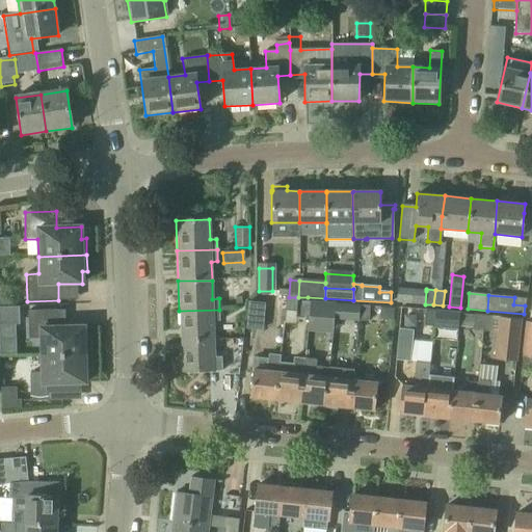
[(286,296),(285,311),(295,312),(296,297),(289,297),(286,296)]
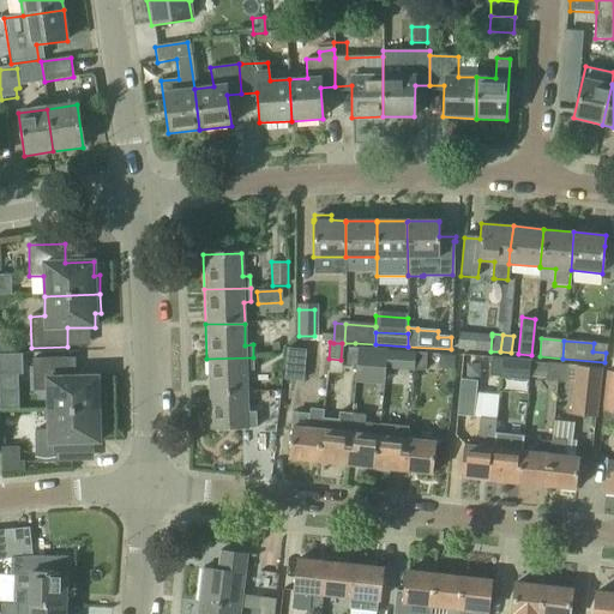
[(348,366),(357,366),(359,348),(349,348),(348,366)]
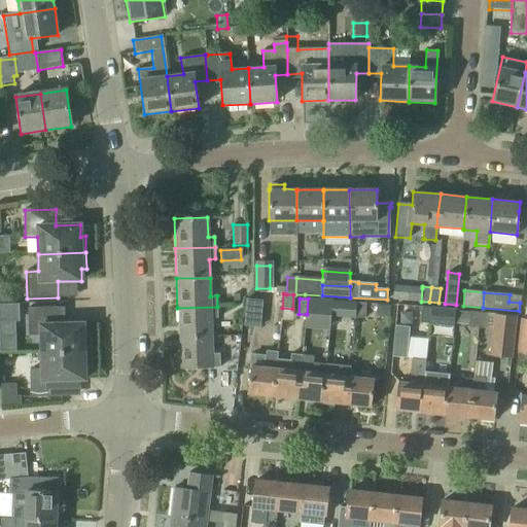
[(331,301),(308,299),(307,314),(306,328),(329,330),(330,316),(331,301)]
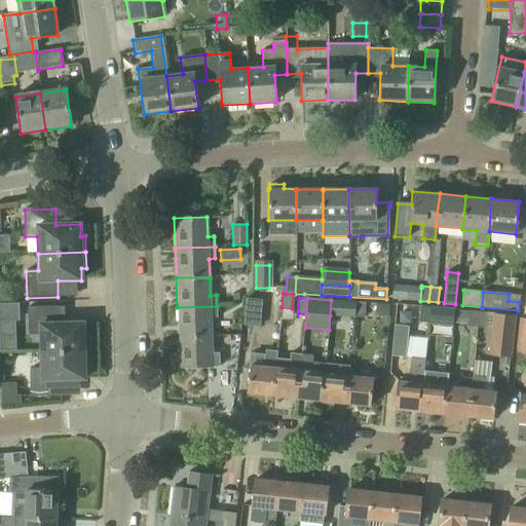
[(245,300),(242,323),(259,325),(261,301),(245,300)]
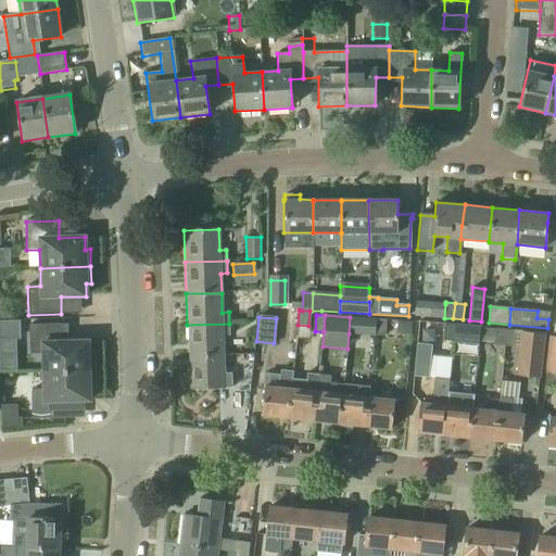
[(376,318),(350,317),(349,333),(376,335),(376,318)]
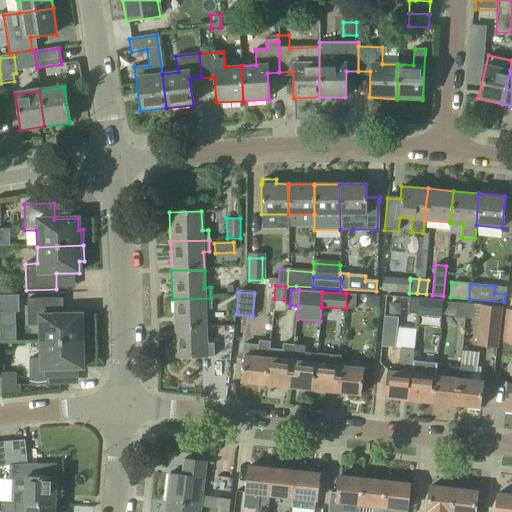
[(355,294),(346,293),(346,308),(354,309),(355,294)]
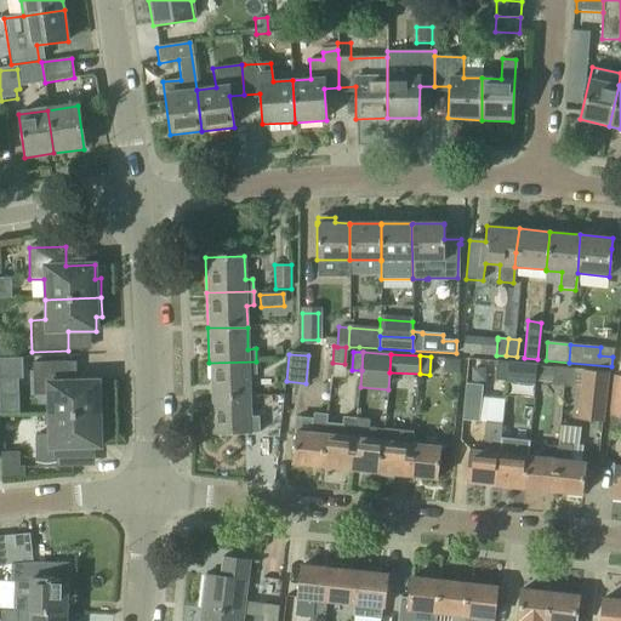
[(22,377),(21,358),(0,358),(0,377),(17,379),(22,377)]
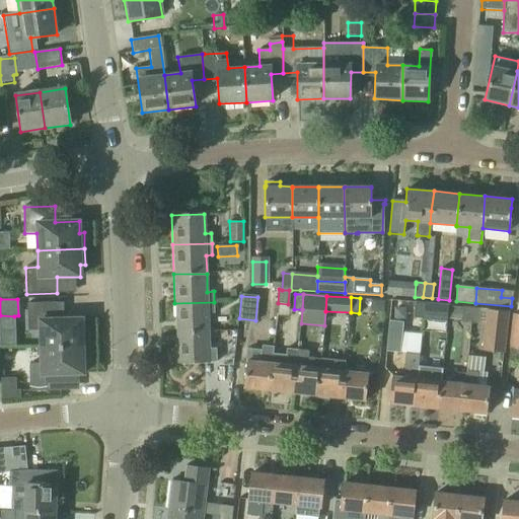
[(370,300),(369,312),(383,313),(384,301),(370,300)]
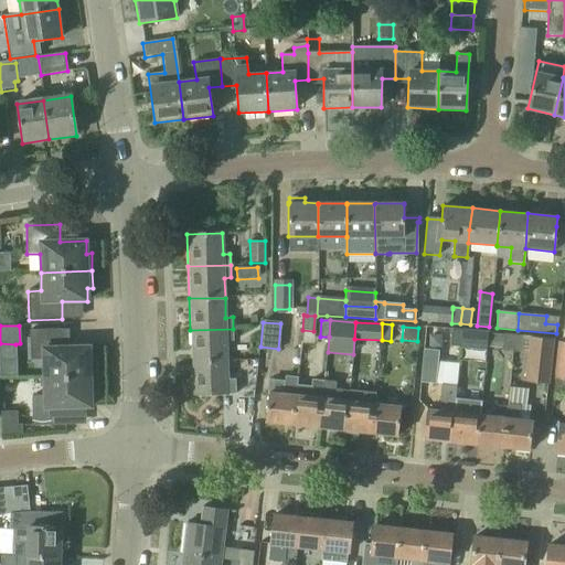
[(190,330),(191,361),(227,361),(226,341),(233,341),(233,329),(190,330)]
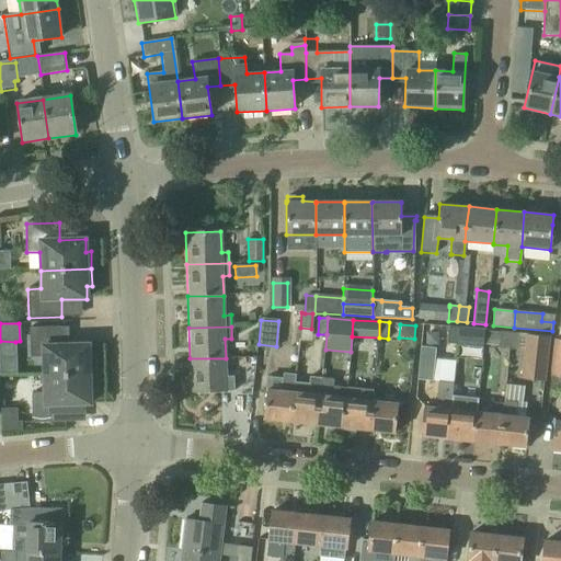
[(457,342),(459,328),(449,327),(447,344),(457,345),(457,342)]
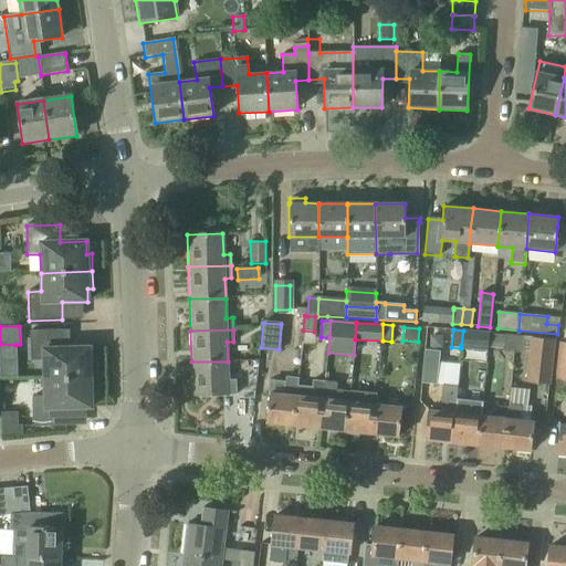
[(62,331),(30,335),(30,360),(43,360),(44,379),(95,377),(95,360),(90,360),(90,347),(63,348),(62,331)]
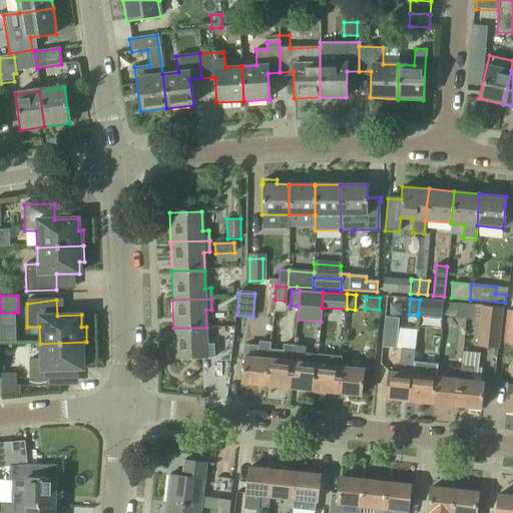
[(420,300),(418,313),(441,315),(443,302),(428,301),(420,300)]
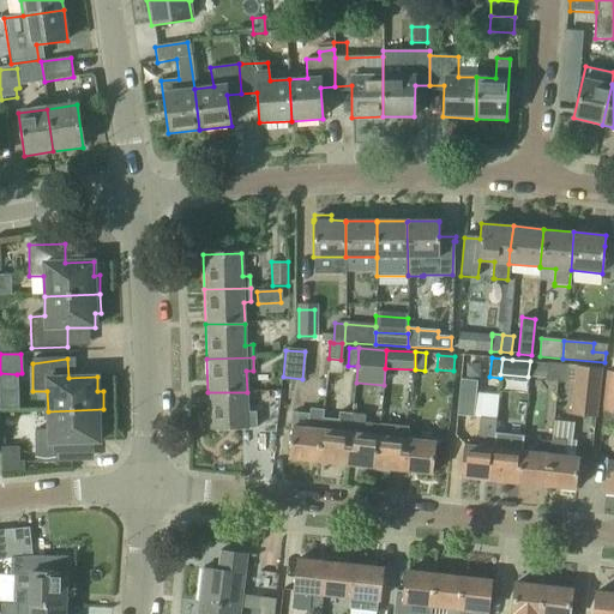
[(528,377),(546,379),(547,363),(530,361),(528,377)]
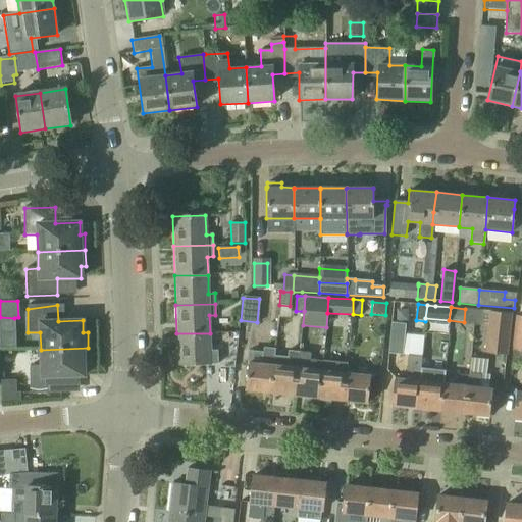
[(476,310),(465,309),(464,322),(464,324),(474,325),(476,310)]
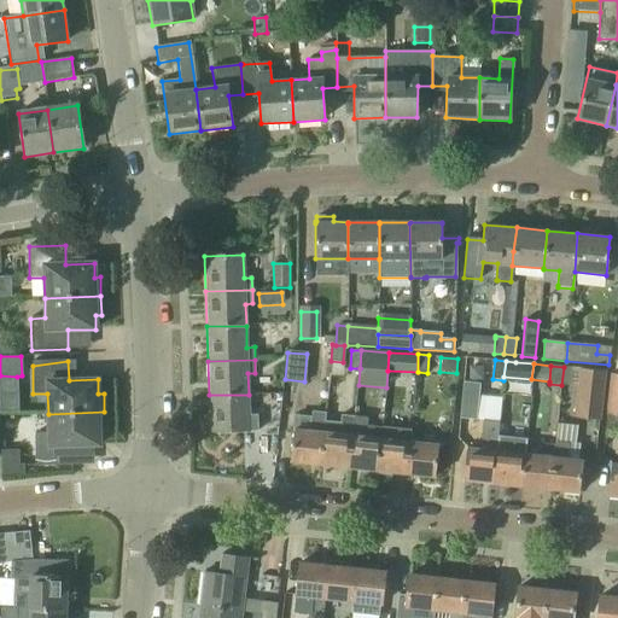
[(564,367),(561,385),(578,386),(579,368),(564,367)]
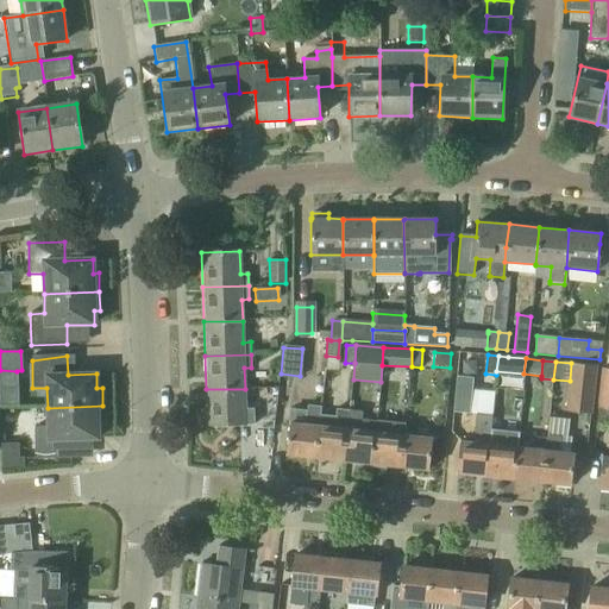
[(569,413),(591,415),(596,365),(573,363),(569,413)]
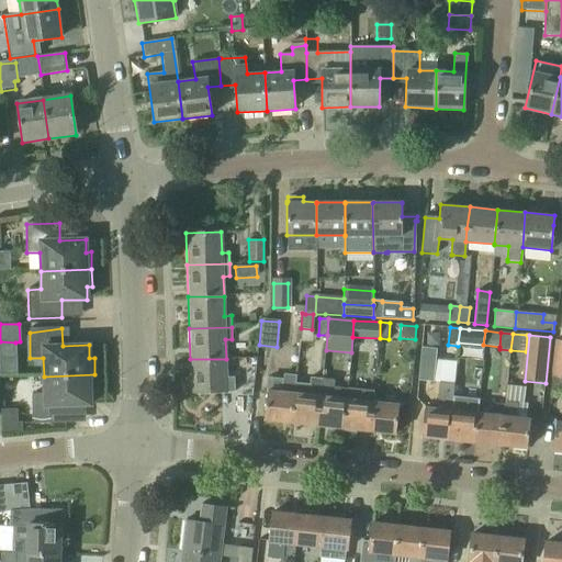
[(550,375),(561,377),(561,339),(555,338),(550,375)]
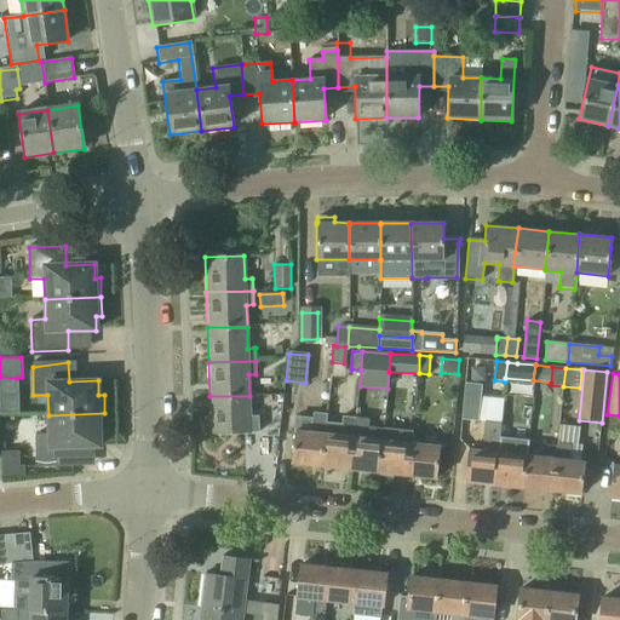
[(461,419),(478,420),(482,384),(465,383),(461,419)]
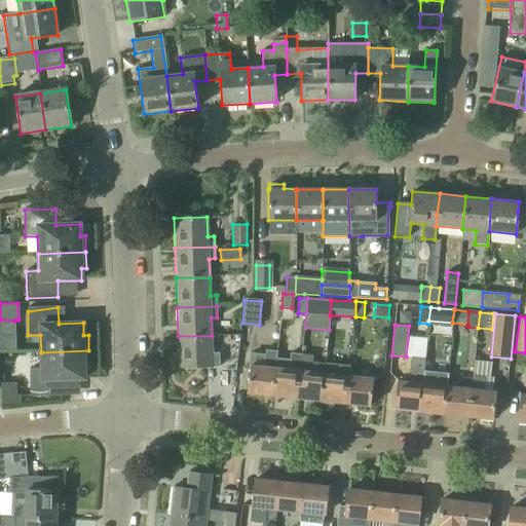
[(212,336),(178,336),(180,367),(219,366),(218,354),(212,354),(212,336)]
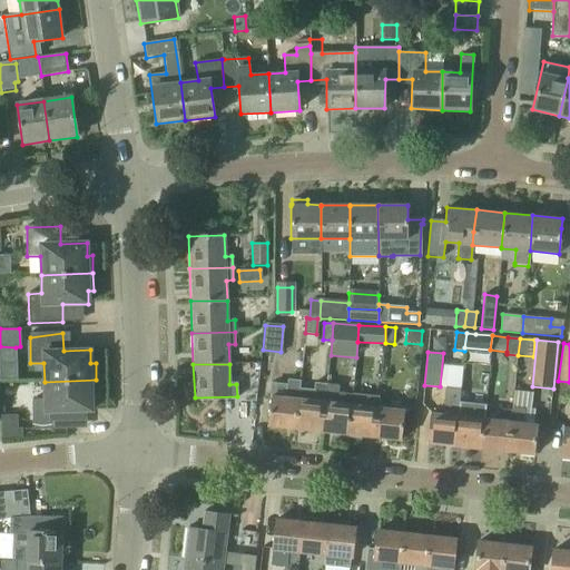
[(269,426),(296,430),(300,399),(301,387),(301,381),(287,379),(287,382),(290,381),(287,399),(272,396),(269,426)]
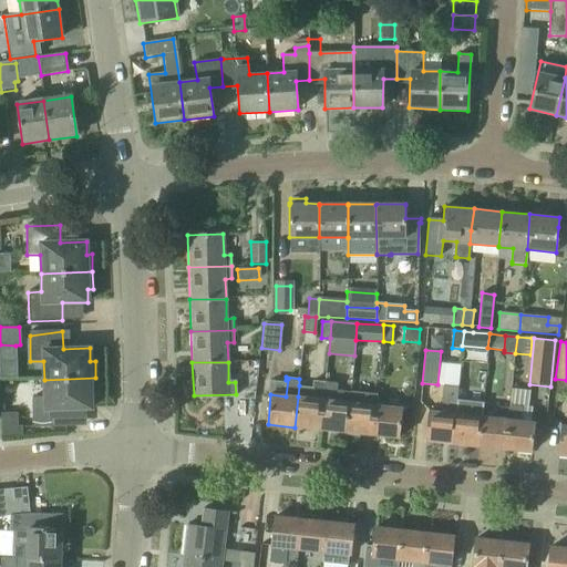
[(44,399),(31,399),(32,428),(65,426),(64,409),(91,409),(91,395),(96,395),(95,378),(44,380),(44,399)]
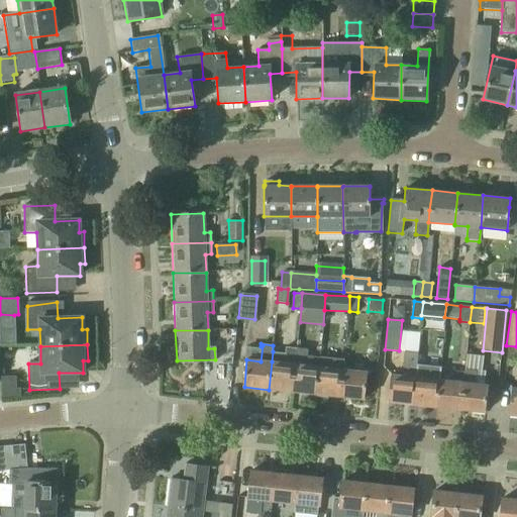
[(272,362),(269,390),(292,392),(296,354),(297,348),(286,347),(285,353),(273,351),(272,362)]
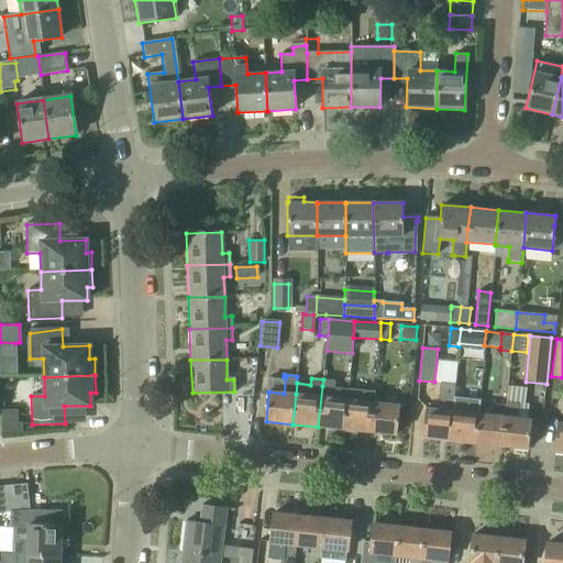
[(318,427),(344,430),(346,400),(348,389),(334,387),(335,381),(323,379),(322,386),(318,427)]
